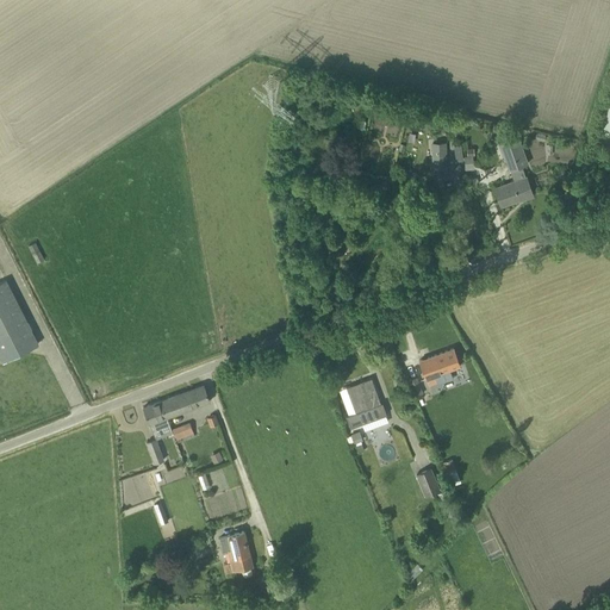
[(609,95),(599,126),(609,129),(609,95)]
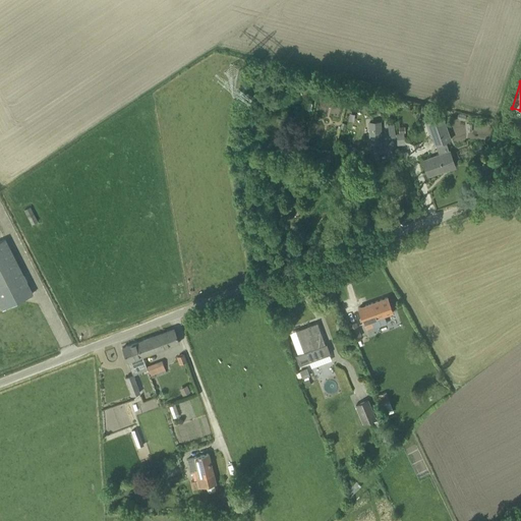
[(352,103),(365,107),(369,93),(356,89),(352,103)]
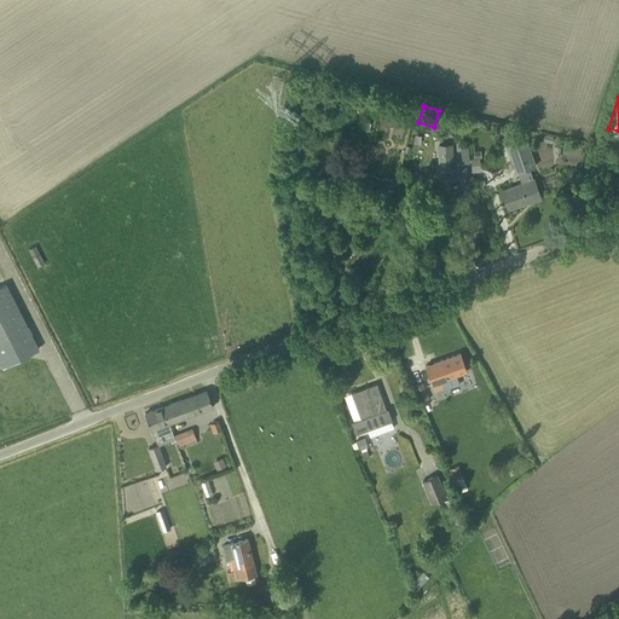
[(504,134),(508,145),(518,173),(520,172),(524,184),(502,191),(508,208),(525,202),(526,203),(526,202),(530,201),(530,202),(541,198),(534,180),(533,180),(530,168),(534,167),(525,139),(522,140),(519,129),(504,134)]
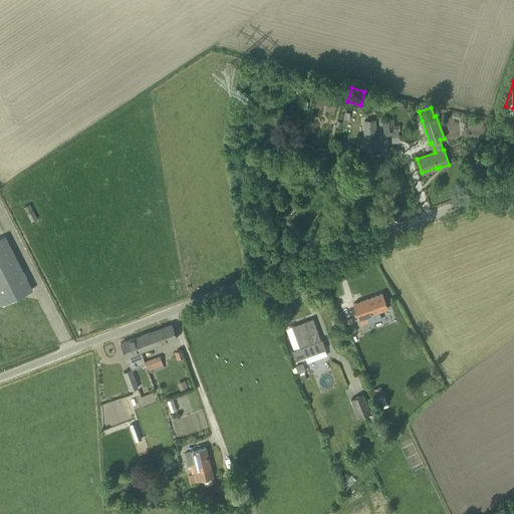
[(376,147),(375,119),(362,119),(363,147),(376,147)]
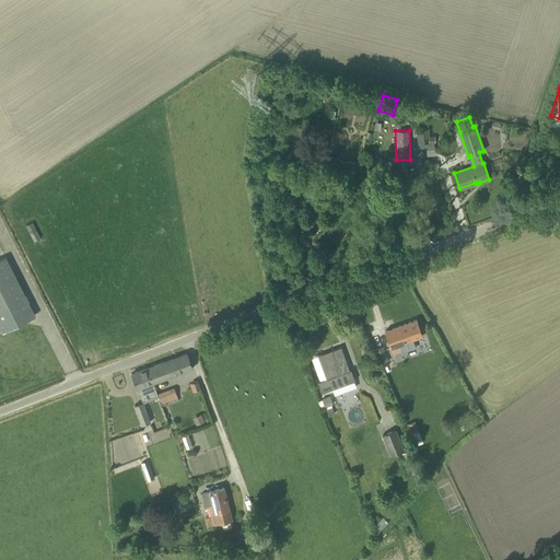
[(427,155),(434,155),(434,142),(435,142),(434,136),(428,137),(429,143),(426,143),(427,155)]
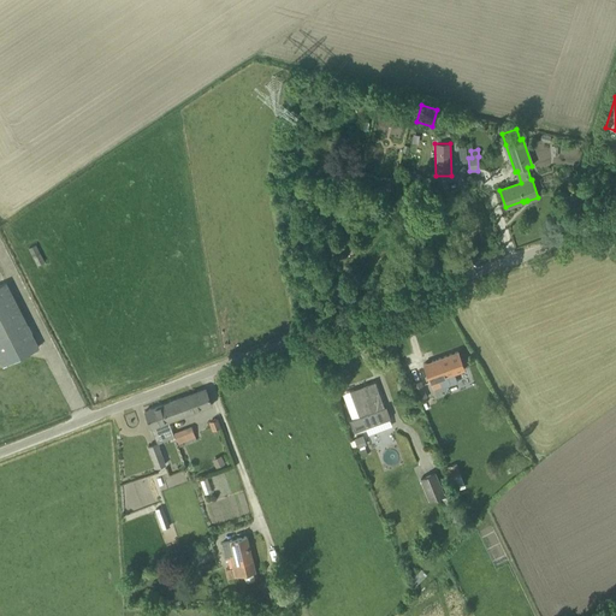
[(336,203),(345,206),(348,195),(338,193),(336,203)]
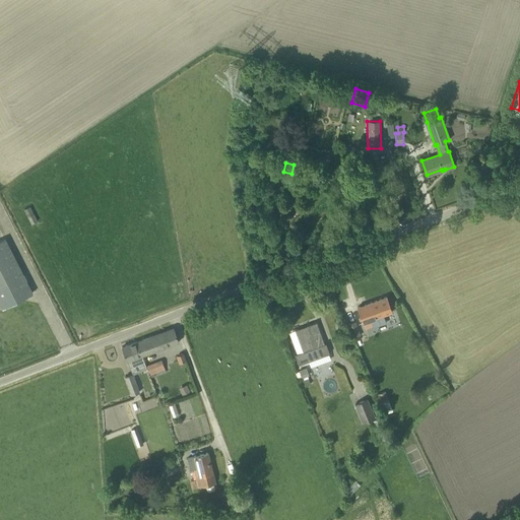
[(23,209),(31,224),(38,220),(30,206),(23,209)]
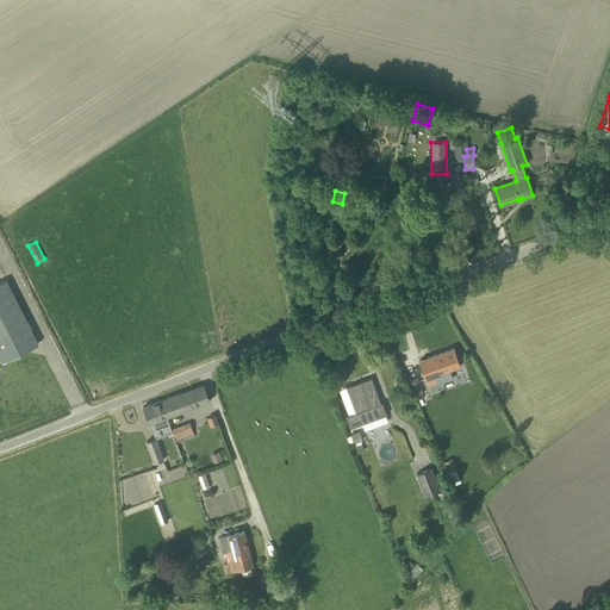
[(38,343),(6,279),(0,281),(0,358),(2,362),(38,343)]
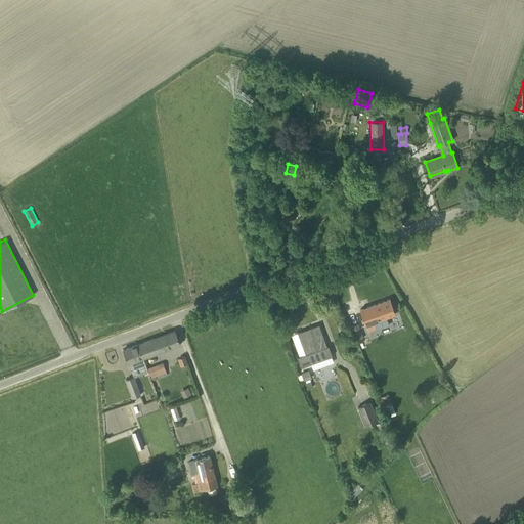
[(386,323),(384,318),(395,314),(389,299),(360,309),(365,324),(366,324),(368,331),(375,329),(375,328),(386,323)]
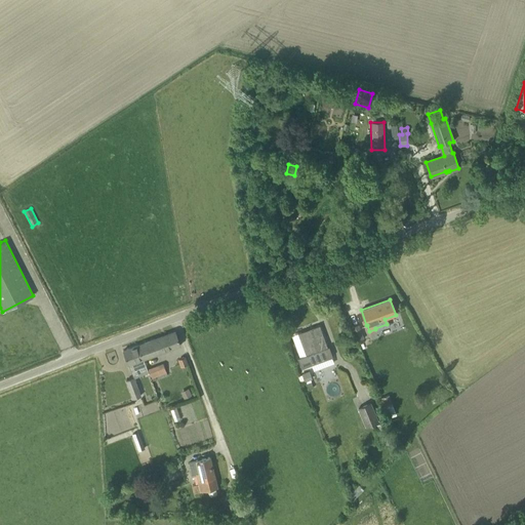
[(364,338),(359,324),(351,327),(357,341),(364,338)]
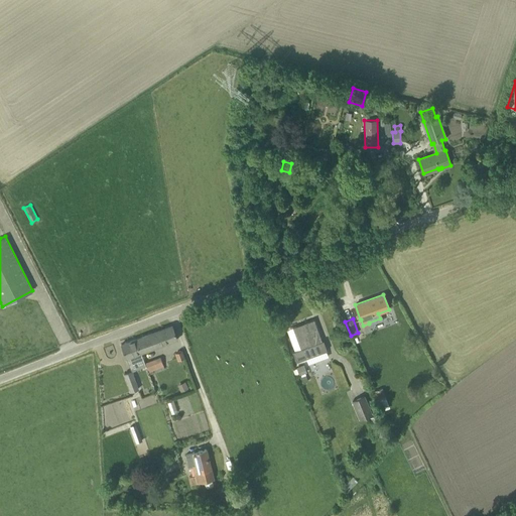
[(329,357),(326,351),(327,351),(324,341),(320,342),(313,320),(297,326),(302,339),(297,341),(300,349),(293,352),(296,362),(306,358),(308,364),(329,357)]
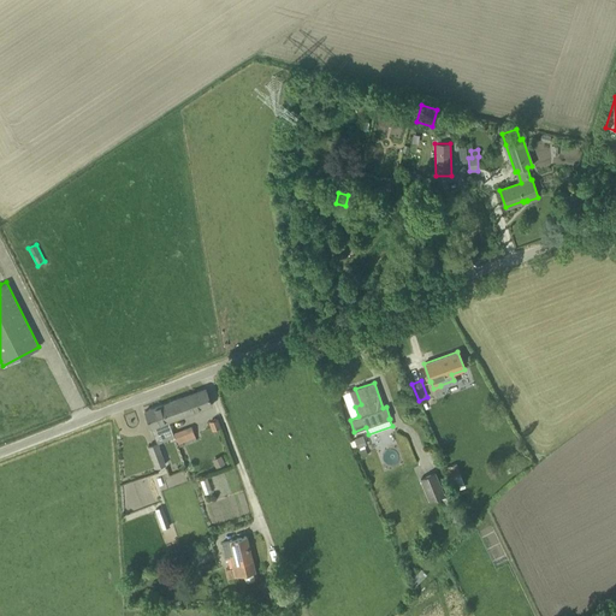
[(212,406),(205,389),(163,404),(169,421),(212,406)]
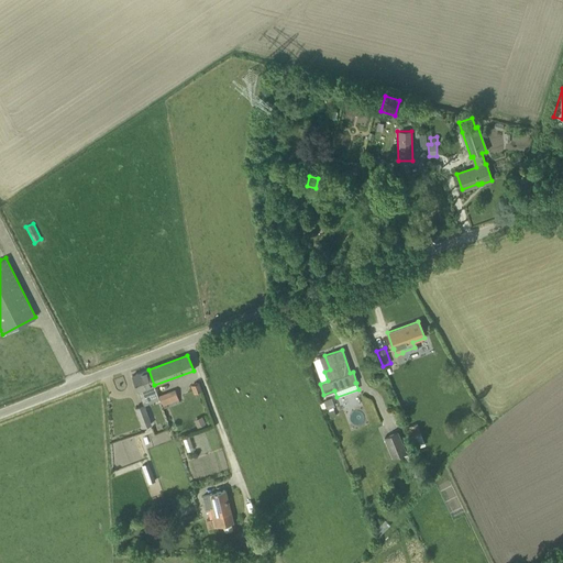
[(143,405),(153,400),(147,387),(154,385),(148,370),(132,376),(143,404),(135,407),(143,427),(151,423),(143,405)]
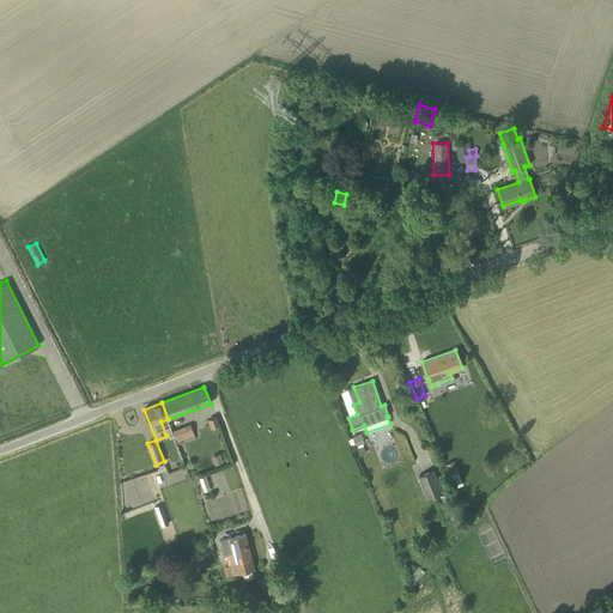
[(208,420),(211,428),(219,425),(217,417),(208,420)]
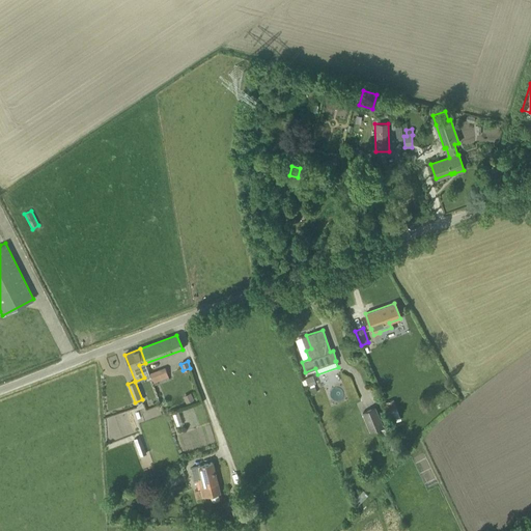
[(152,383),(155,386),(158,385),(157,381),(159,381),(168,376),(165,367),(149,372),(150,375),(152,383)]
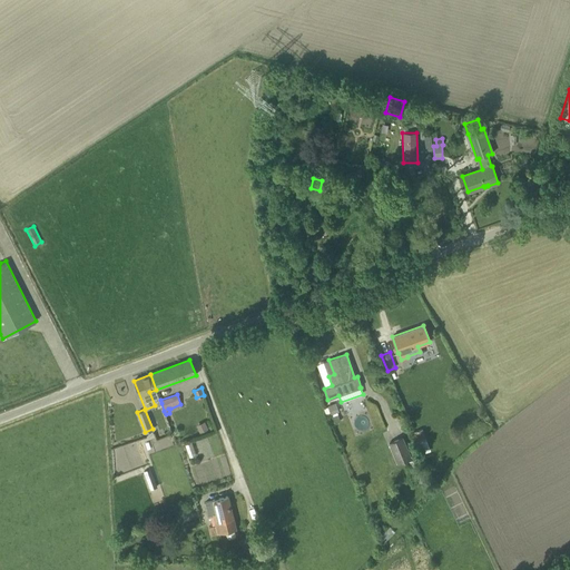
[(327,405),(328,406),(324,409),(326,415),(330,414),(331,414),(332,414),(333,415),(331,416),(333,423),(340,421),(336,412),(338,412),(335,402),(327,405)]
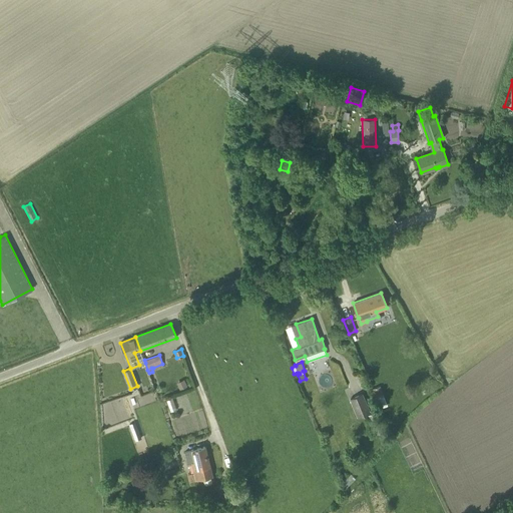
[(184,379),(176,382),(179,389),(187,386),(184,379)]
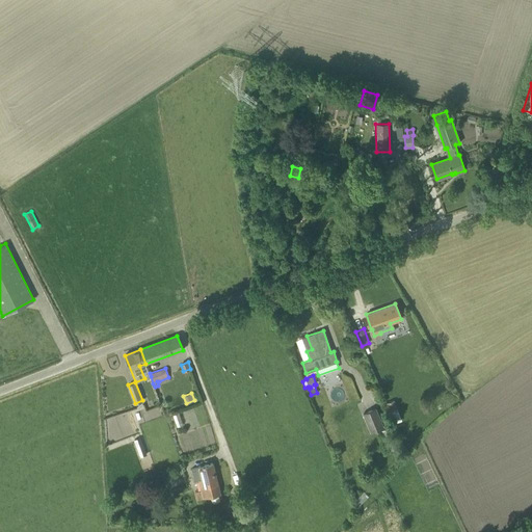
[(403,425),(394,400),(387,402),(395,427),(403,425)]
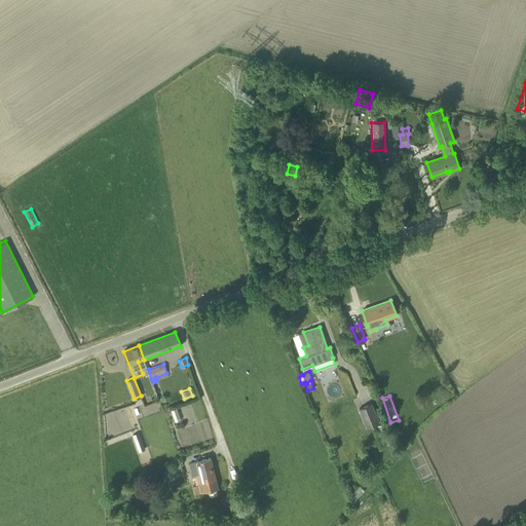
[(358,408),(367,427),(380,422),(371,403),(358,408)]
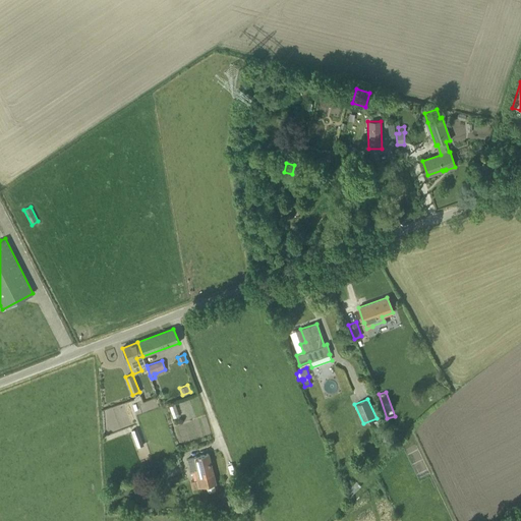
[(137,428),(130,430),(138,449),(139,449),(140,450),(145,449),(143,445),(137,428)]
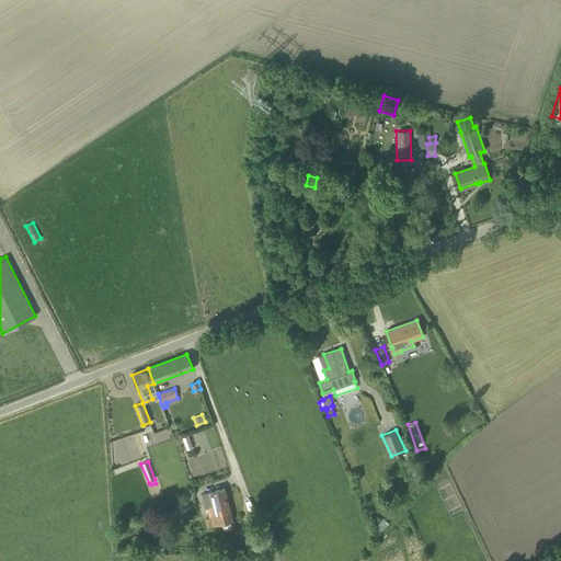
[(215,525),(232,521),(225,488),(209,492),(202,494),(205,507),(209,506),(215,525)]
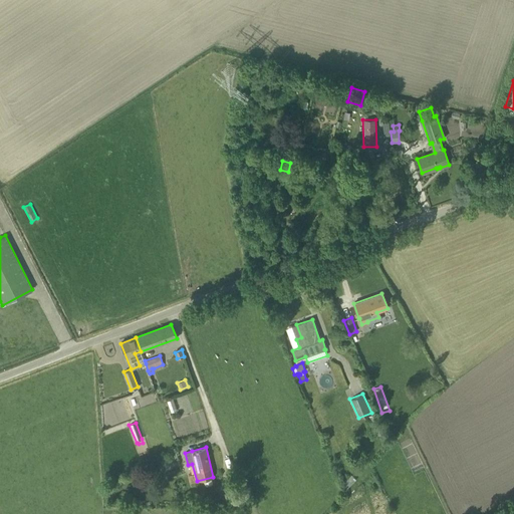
[(161,458),(162,463),(173,460),(171,455),(161,458)]
